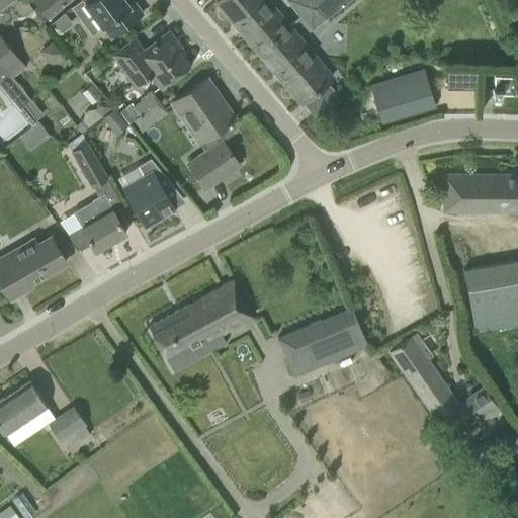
[(49,18),(64,6),(59,0),(35,0),(34,1),(49,18)]
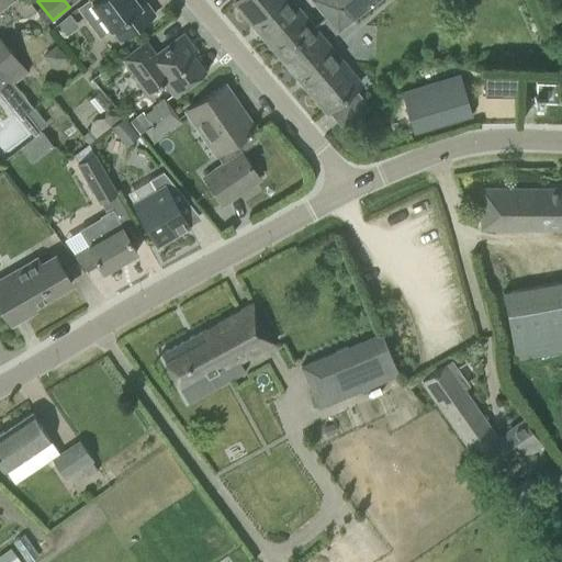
[(87,0),(78,8),(100,37),(111,29),(120,41),(155,14),(143,0),(137,0),(136,1),(135,0),(93,0),(90,2),(88,0),(87,0)]
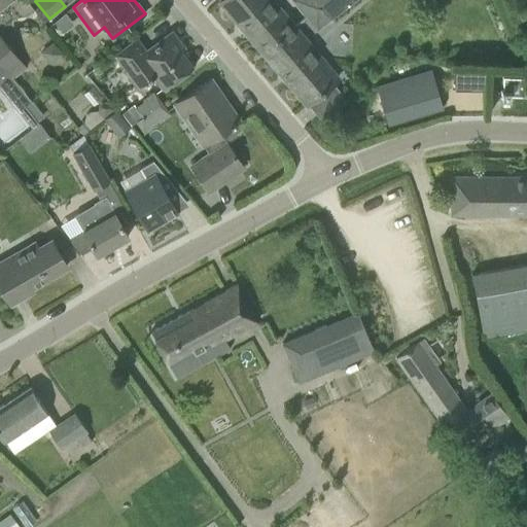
[(294,27),(271,0),(222,0),(219,3),(262,54),(294,27)]
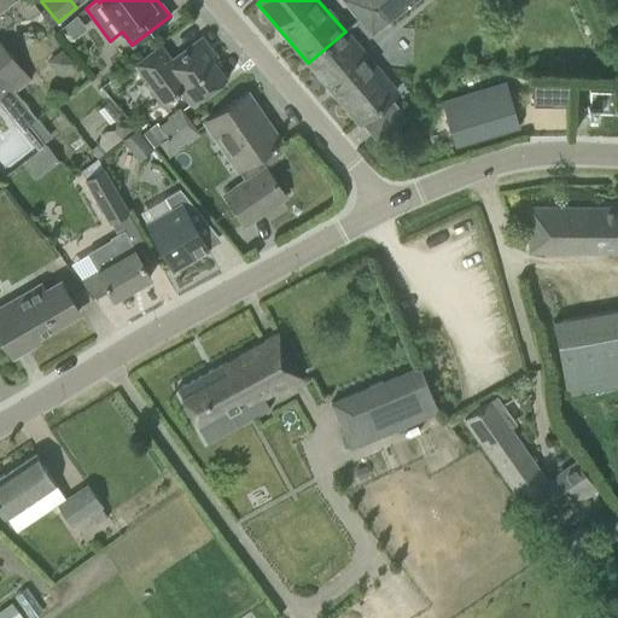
[(344,0),(360,19),(373,9),(374,7),(372,5),(378,0),(344,0)]
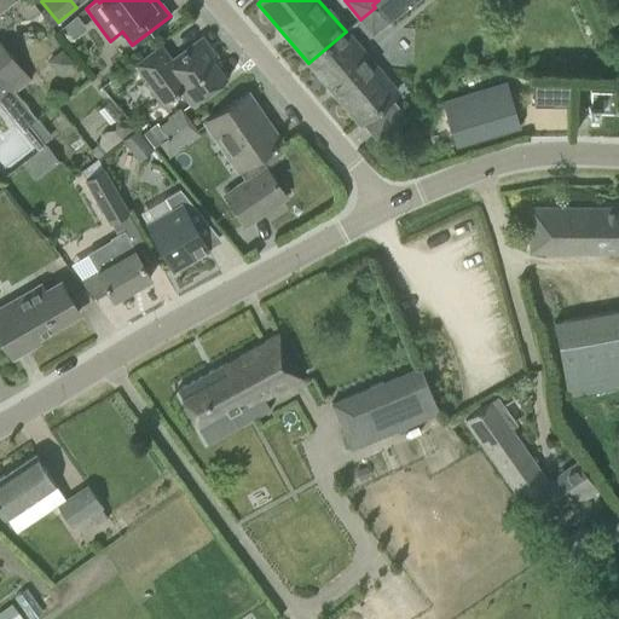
[(416,0),(379,0),(372,5),(375,7),(374,9),(386,24),(416,0)]
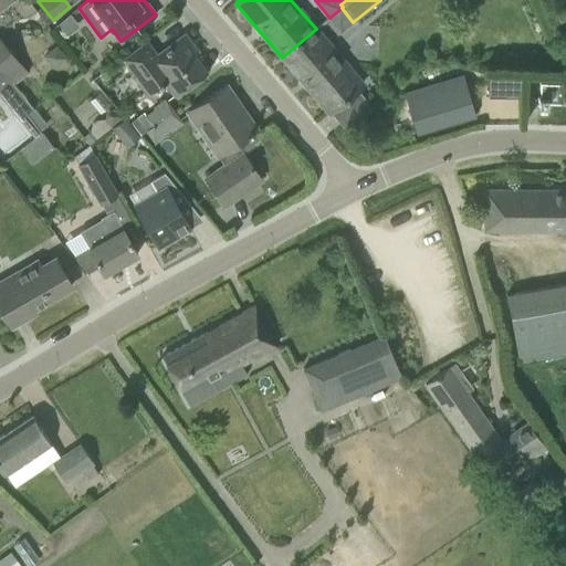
[(548,18),(556,35),(563,32),(559,24),(565,21),(565,12),(565,10),(548,18)]
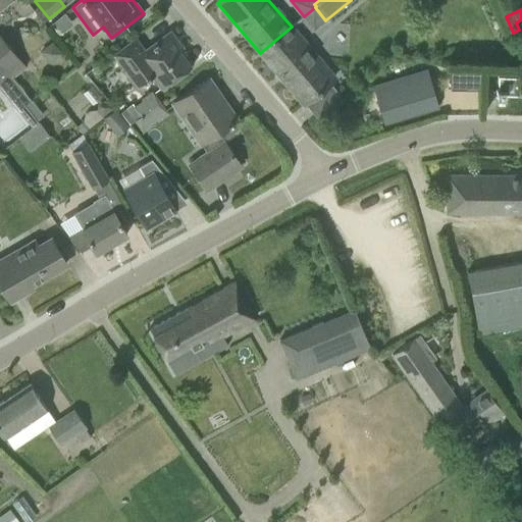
[(292,27),(260,53),(303,104),(333,76),(292,27)]
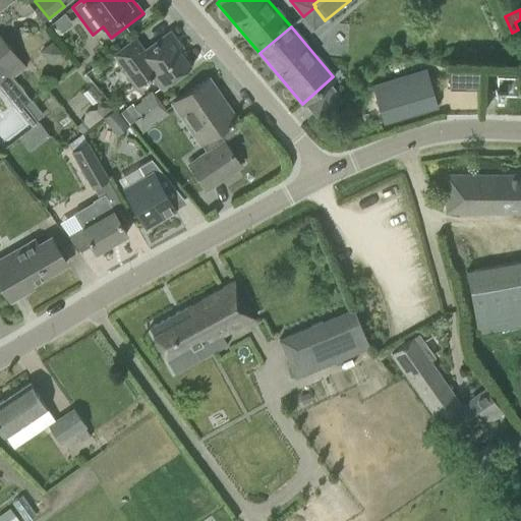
[(166,34),(143,50),(134,39),(113,54),(137,85),(151,75),(161,88),(189,65),(166,34)]
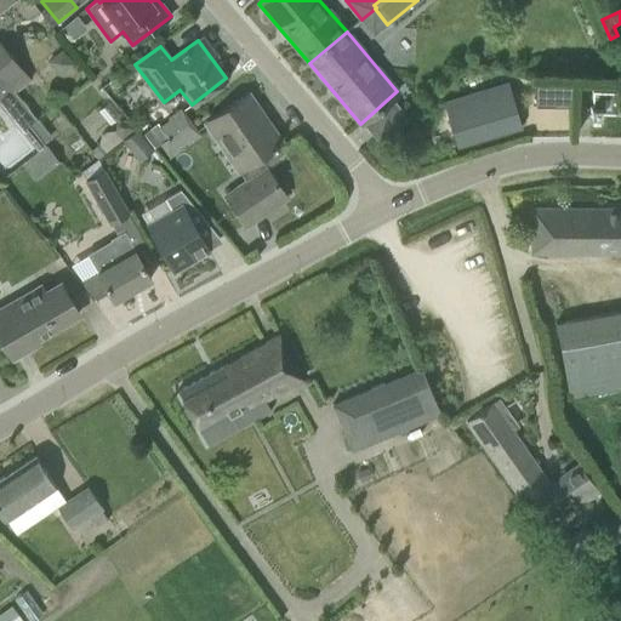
[(0,75),(15,93),(30,81),(0,44),(0,75)]
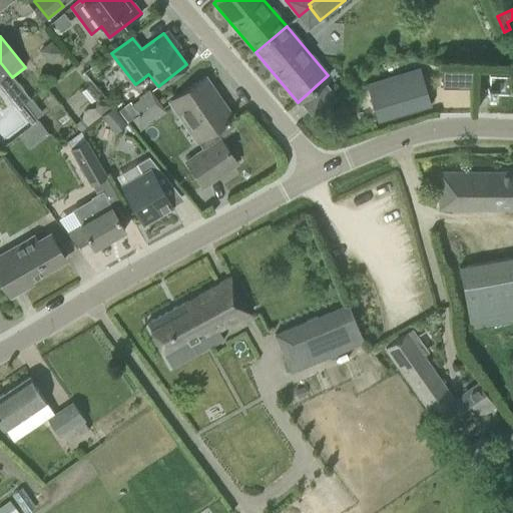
[(12,77),(0,62),(0,87),(5,94),(18,83),(12,77)]
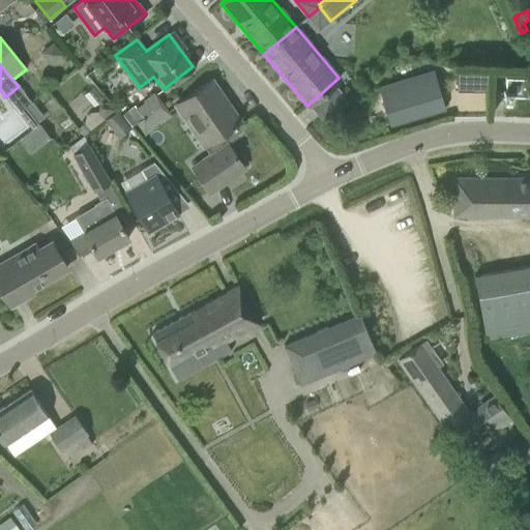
[(465,67),(457,68),(458,91),(465,91),(465,67)]
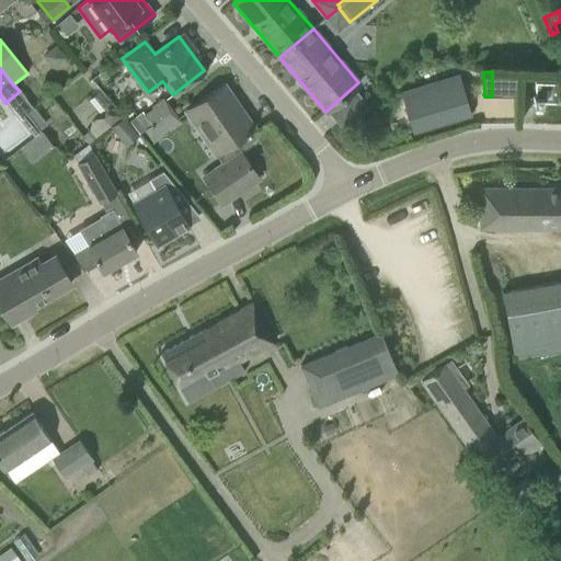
[(400,91),(412,133),(471,115),(458,73),(400,91)]
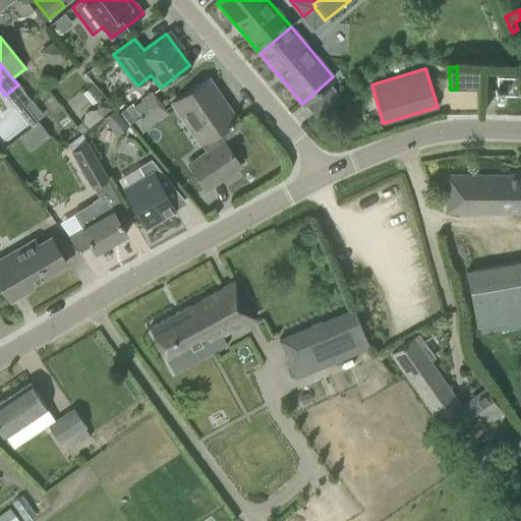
[(520,96),(520,76),(496,75),(495,97),(503,97),(503,95),(520,96)]
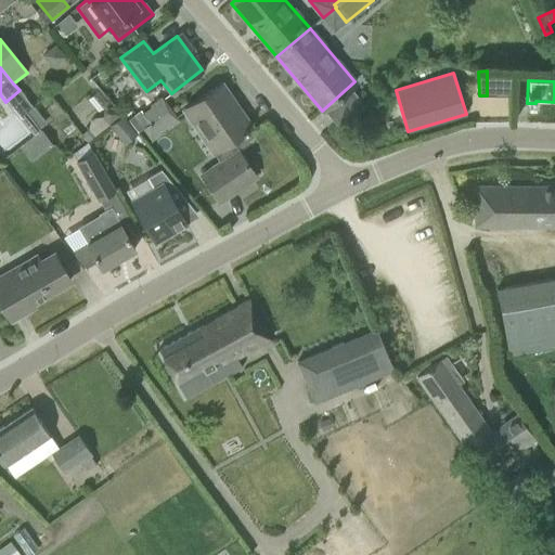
[(250,127),(221,84),(183,110),(219,162),(201,175),(220,201),(255,177),(237,151),(253,141),(245,130),(250,127)]
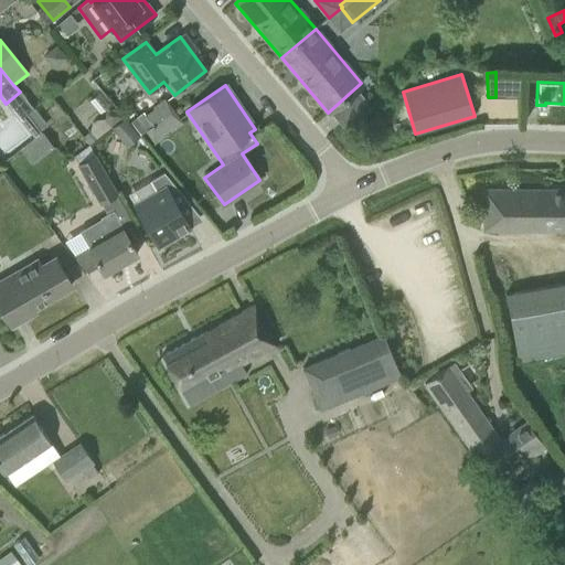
[(115,130),(134,145),(145,130),(157,140),(179,110),(160,96),(138,125),(126,116),(115,130)]
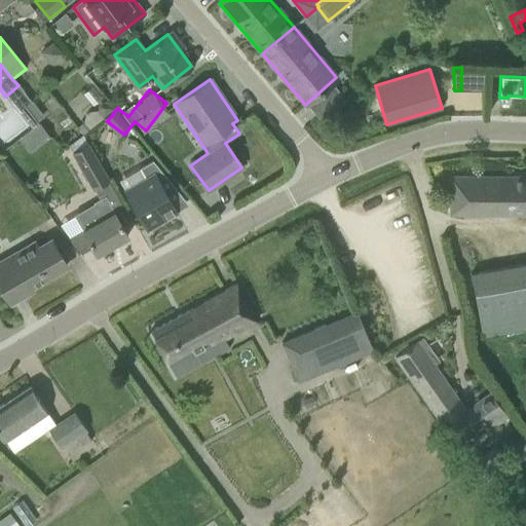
[(32,101),(25,106),(37,121),(44,116),(32,101)]
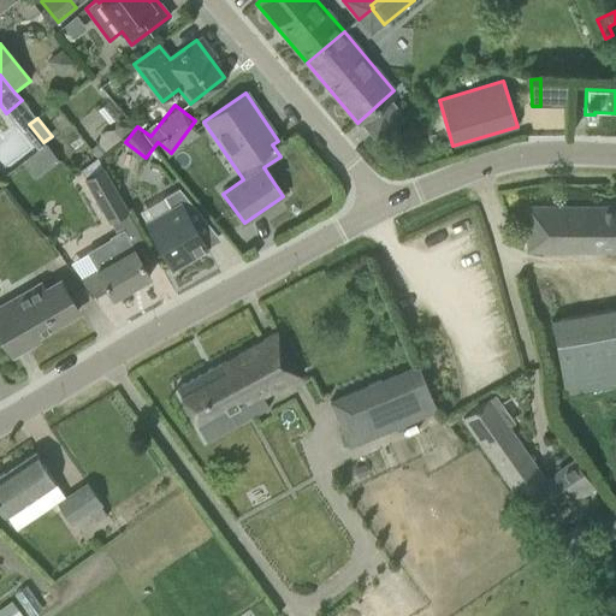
[(52,143),(24,158),(33,173),(60,160),(52,143)]
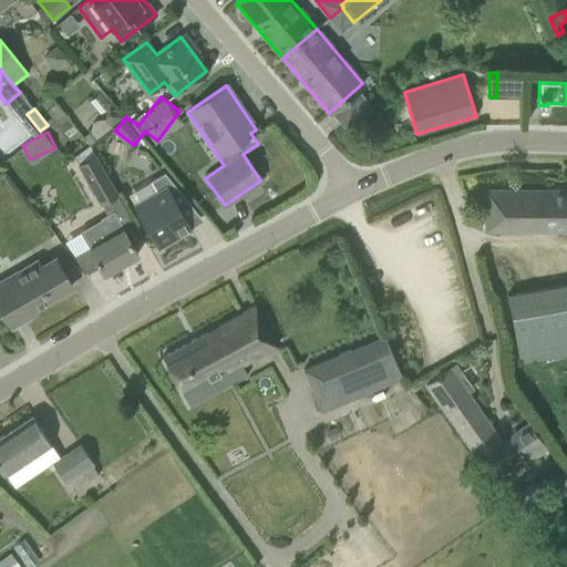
[(117,195),(94,155),(76,165),(100,205),(117,195)]
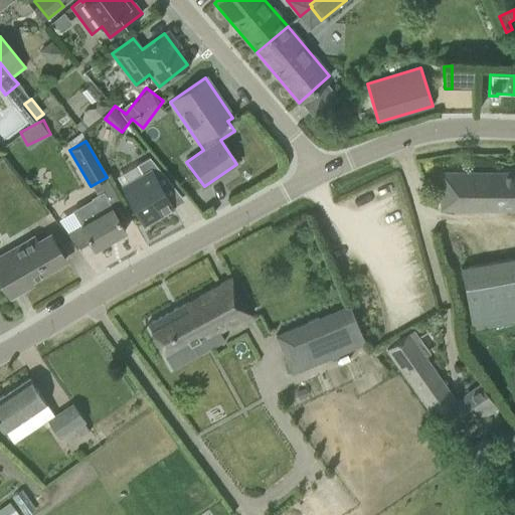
[(172,184),(150,158),(138,165),(143,173),(121,185),(144,224),(163,212),(161,209),(170,204),(162,190),(172,184)]
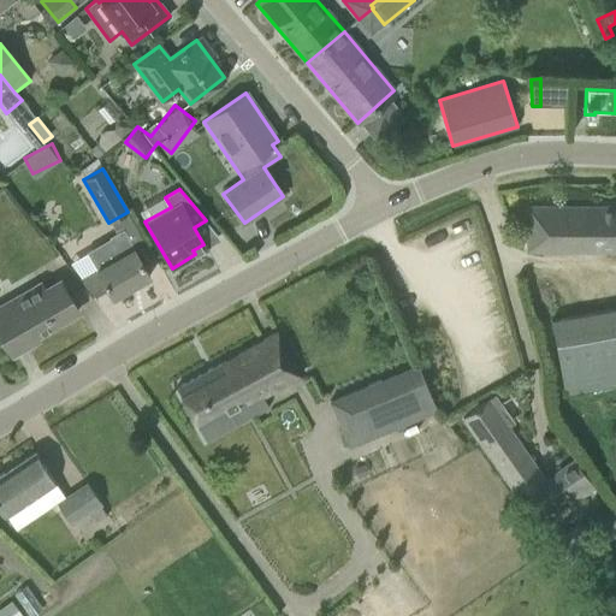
[(615,252),(615,206),(526,206),(526,252),(615,252)]
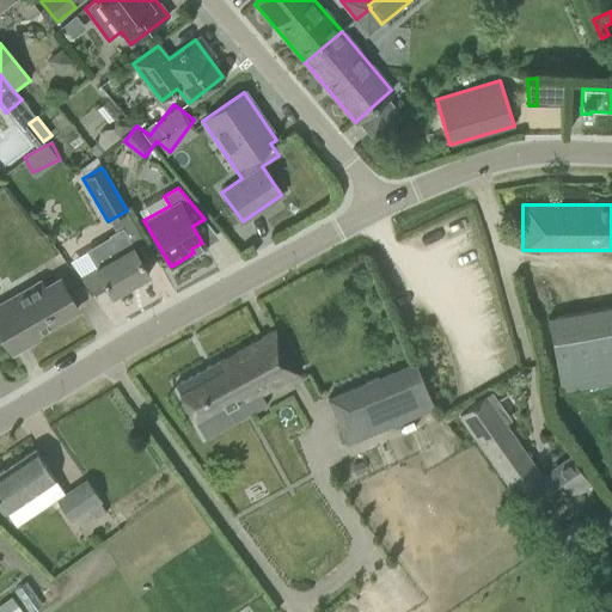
[(108,236),(118,254),(81,275),(95,293),(105,287),(111,297),(148,275),(121,228),(108,236)]
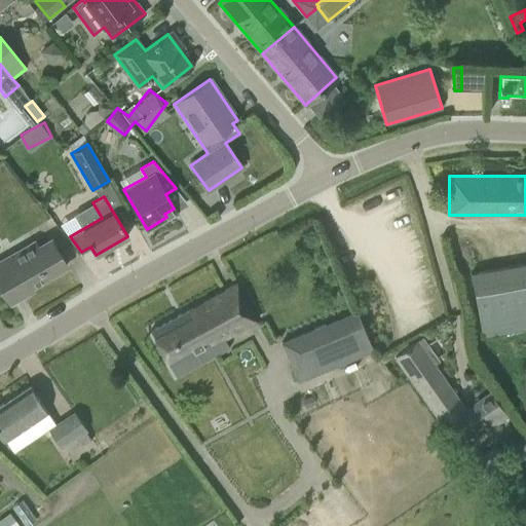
[(30,287),(67,266),(51,240),(37,249),(34,242),(0,261),(0,286),(10,303),(32,291),(30,287)]
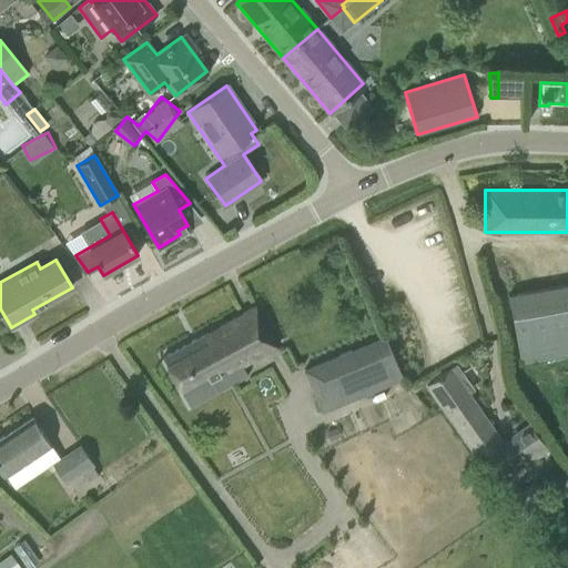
[(567,283),(507,295),(520,363),(567,354),(567,283)]
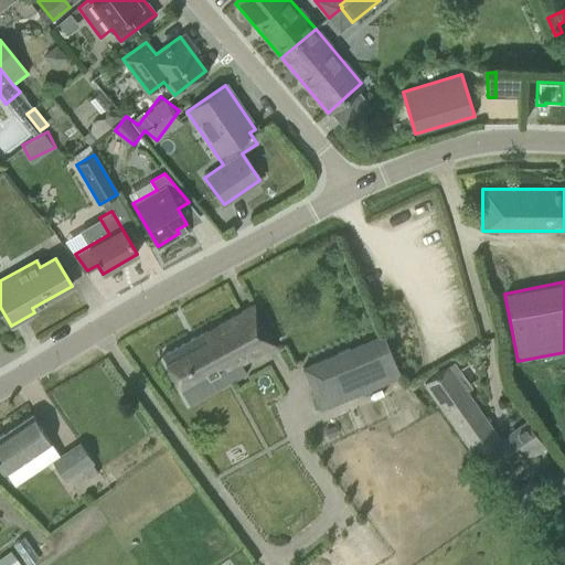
[(161,355),(182,394),(277,342),(256,304),(161,355)]
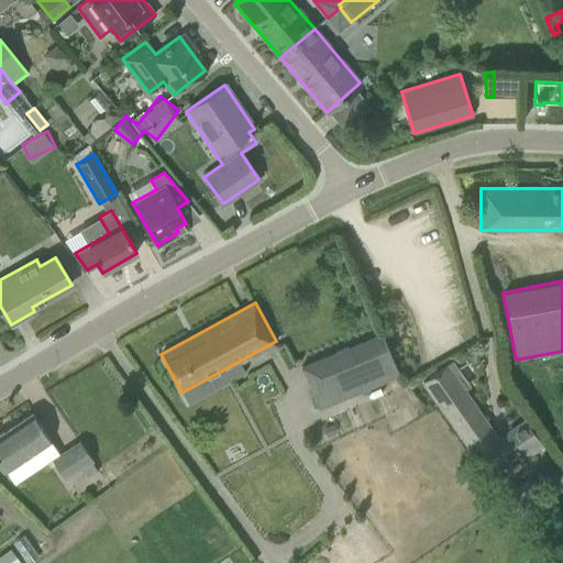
[(317,408),(399,375),(389,350),(382,332),(301,366),(317,408)]
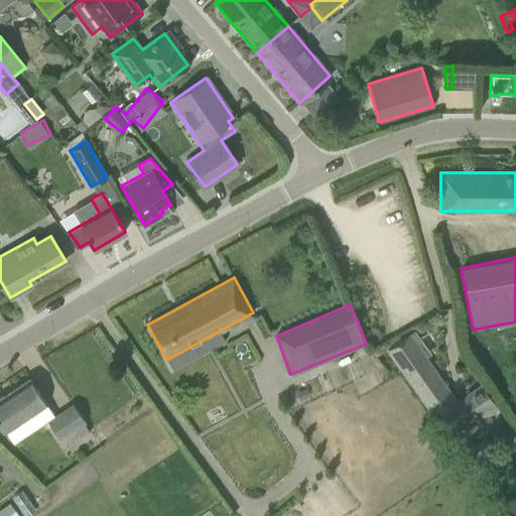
[(481,385),(457,404),(423,357),(428,354),(412,332),(386,351),(429,412),(434,419),(435,418),(447,436),(449,434),(457,444),(471,433),(474,431),(468,423),(480,415),(484,420),(499,409),(481,385)]
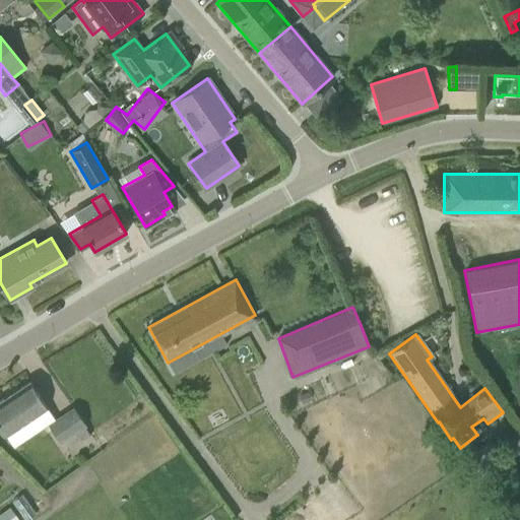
[(28,381),(0,400),(0,427),(6,436),(47,408),(28,381)]
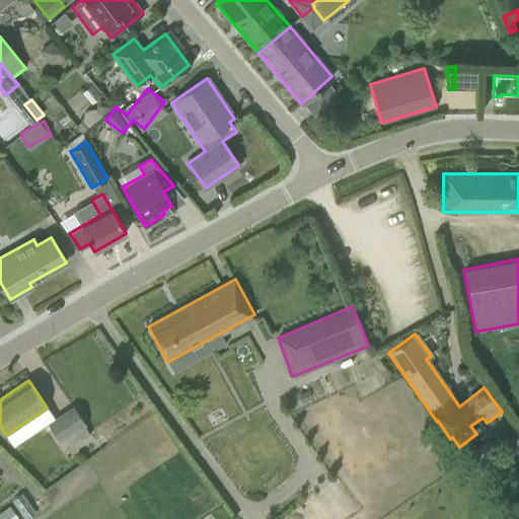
[(61,443),(85,426),(73,408),(48,424),(61,443)]
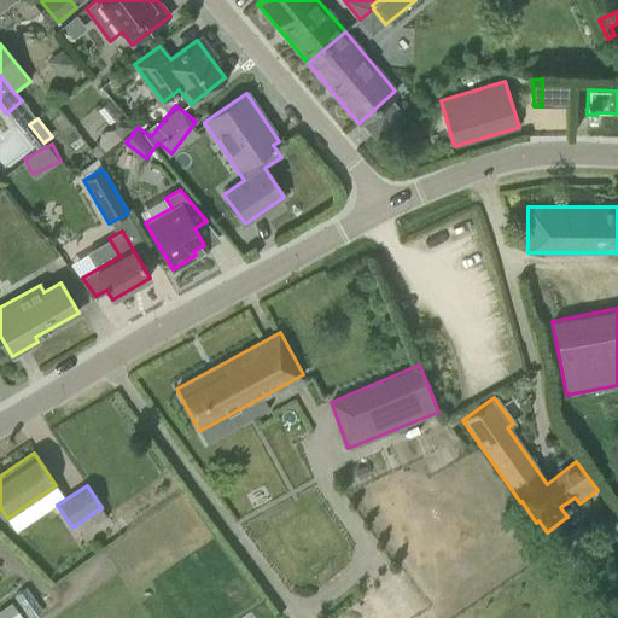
[(602,520),(614,537),(617,535),(617,516),(614,511),(602,520)]
